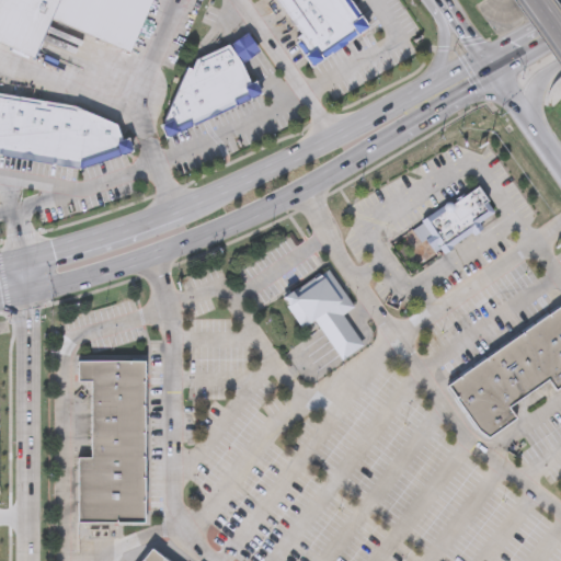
[(0,0),(149,0),(129,50),(53,18),(42,44),(0,25),(0,0)]
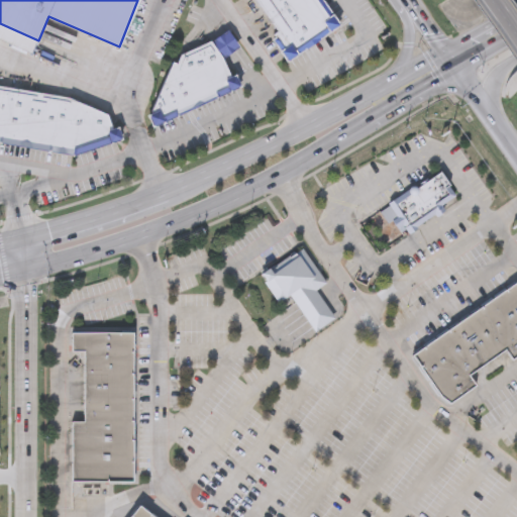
[(281,0),(265,11),(255,0),(281,0)]
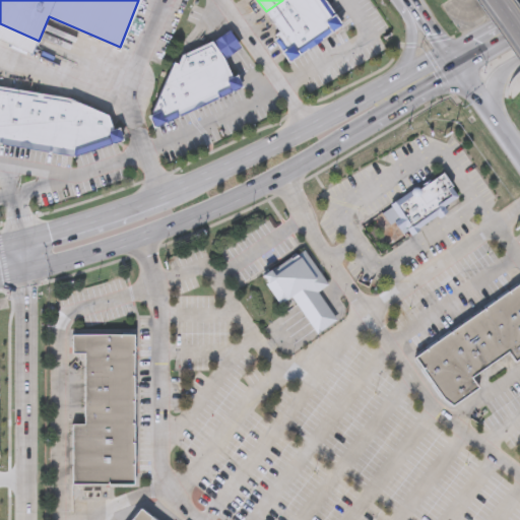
[(320,0),(323,3),(280,31),(266,11),(282,0),(320,0)]
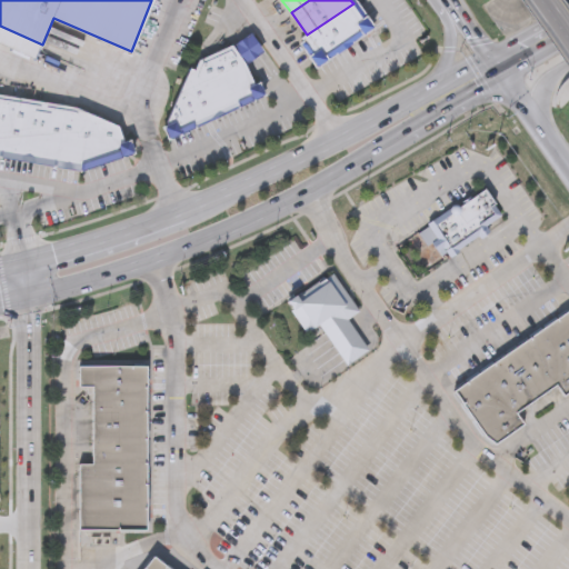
[(307,35),(302,38),(315,55),(320,51),(325,58),(369,26),(353,3),(307,35)]
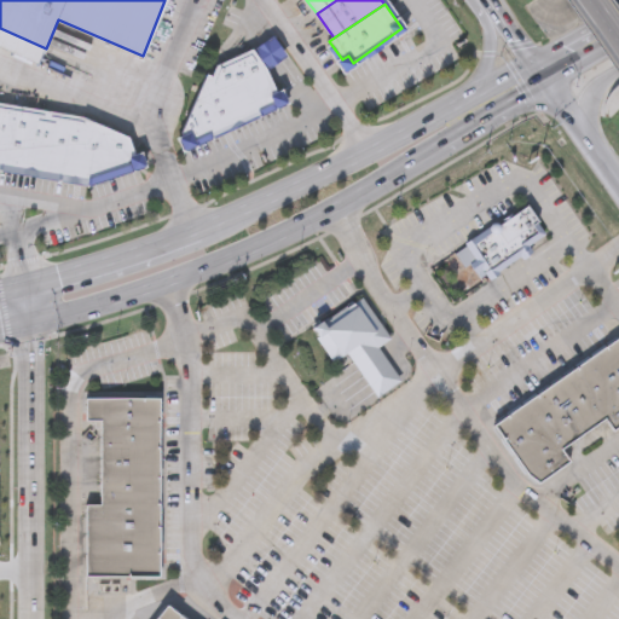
[(254,51),(273,36),(288,57),(267,70),(254,51)]
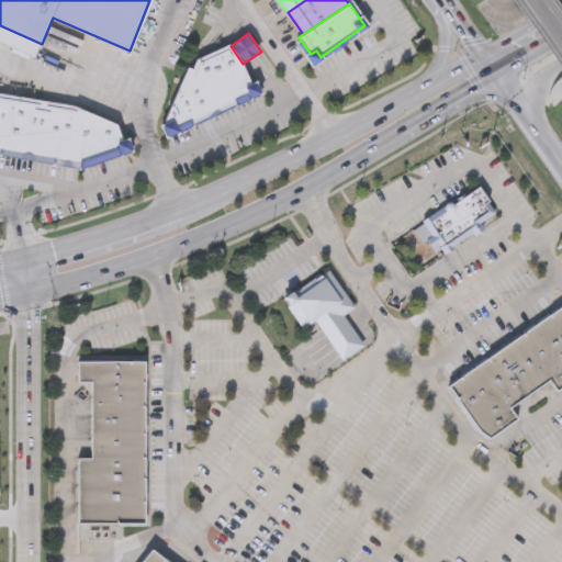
[(193,69),(197,59),(229,44),(231,46),(243,64),(257,97),(213,115),(193,69)]
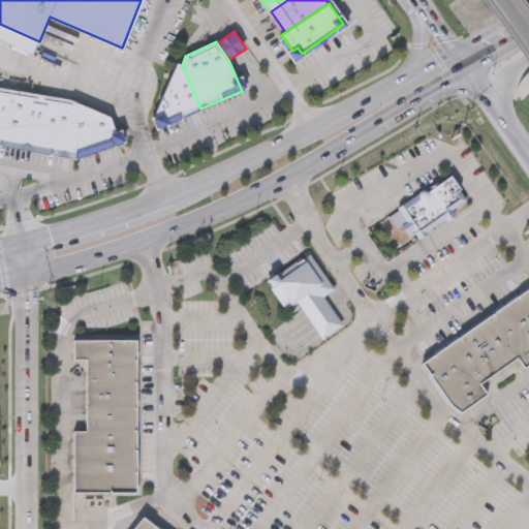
[(200,109),(182,65),(177,63),(169,83),(184,116),(200,109)]
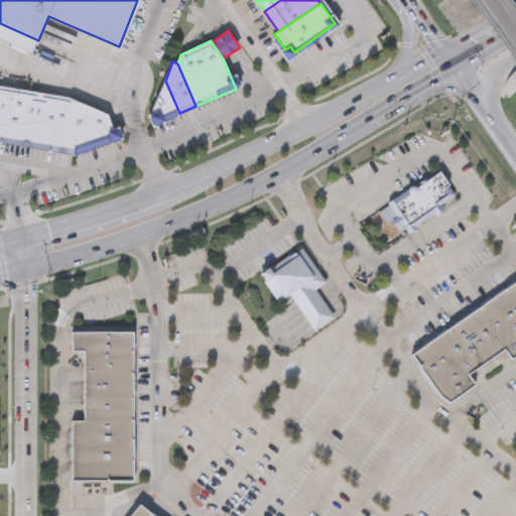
[(152,125),(148,116),(165,81),(179,113),(152,125)]
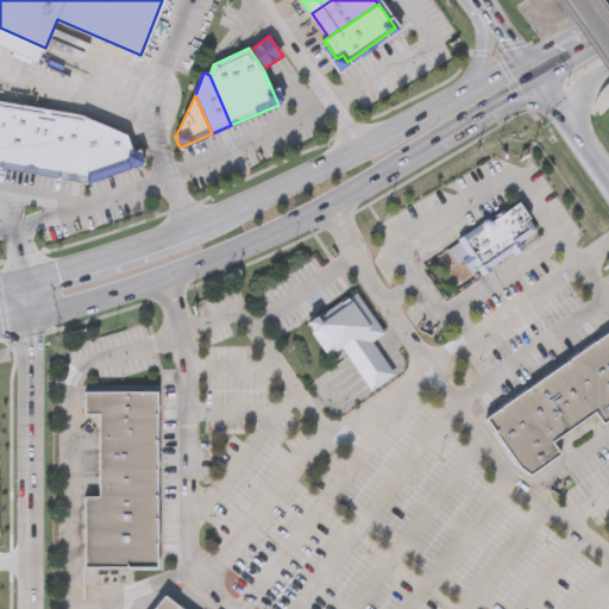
[(0,100),(81,114),(126,135),(131,152),(139,150),(145,167),(86,183),(0,167),(0,100)]
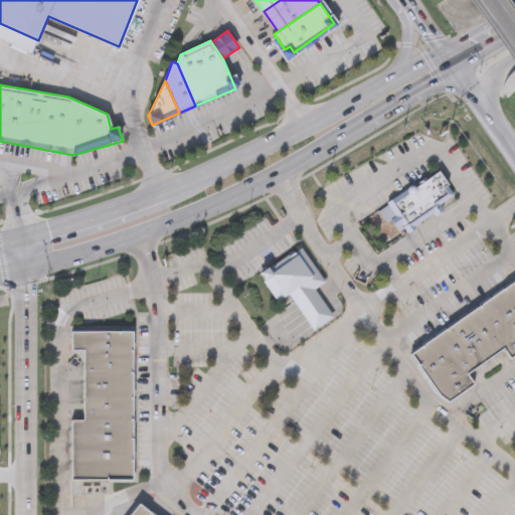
[(375,208),(440,173),(456,201),(397,233),(390,222),(384,225),(375,208)]
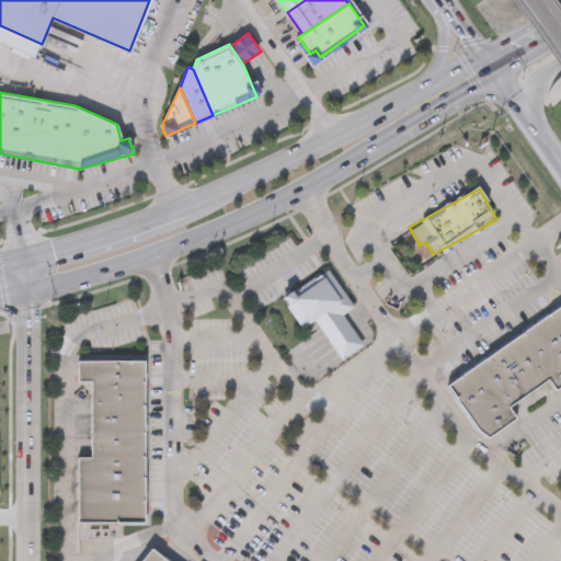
[(356,308),(343,317),(363,345),(342,361),(316,322),(302,331),(282,300),(329,268),(356,308)]
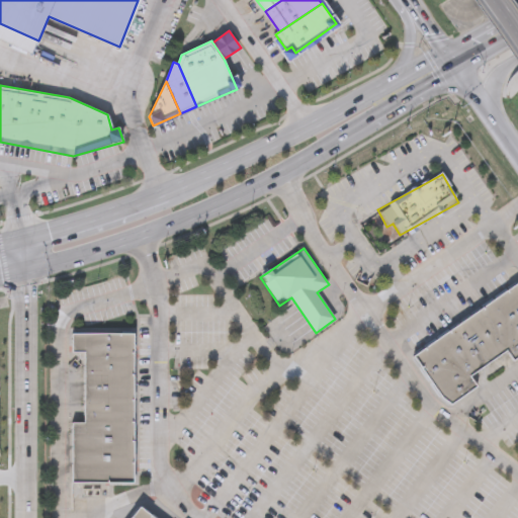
[(517,284),(508,291),(517,306),(517,284)]
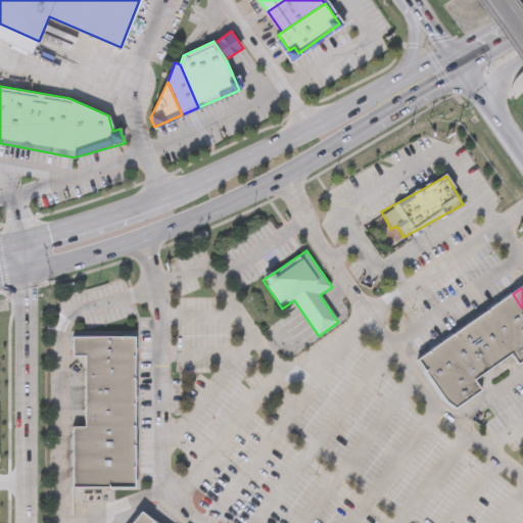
[(513,294),(522,308),(522,337),(500,304),(513,294)]
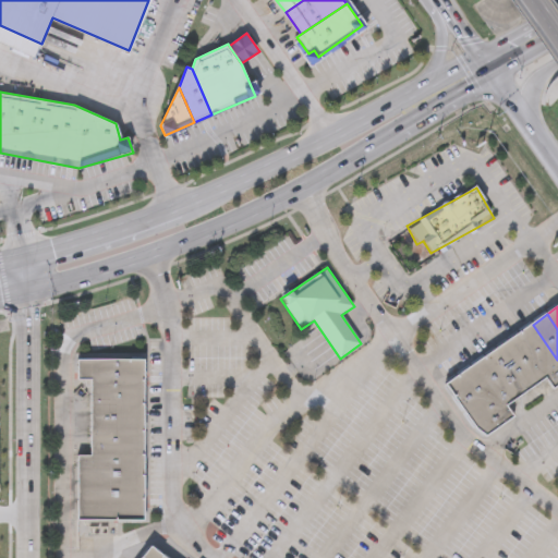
[(533,325),(557,360),(557,385),(555,387),(548,377),(519,335),(533,325)]
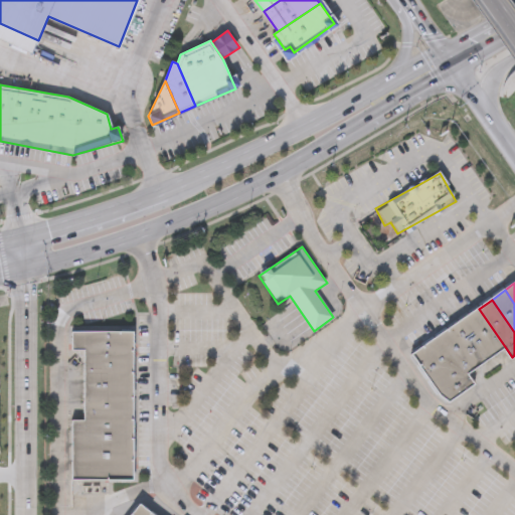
[(506,348),(479,309),(469,316),(496,355),(506,348)]
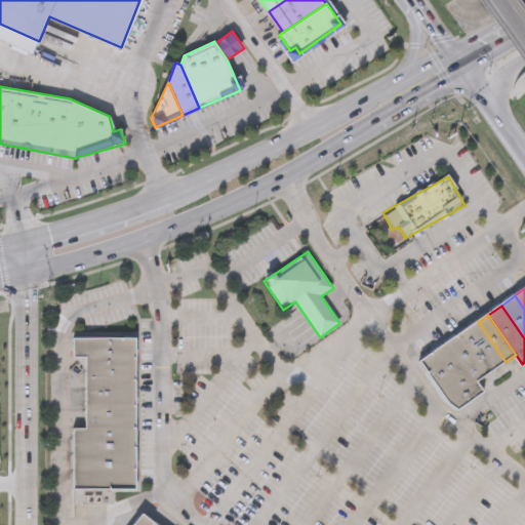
[(478,322),(506,362),(494,369),(468,329),(478,322)]
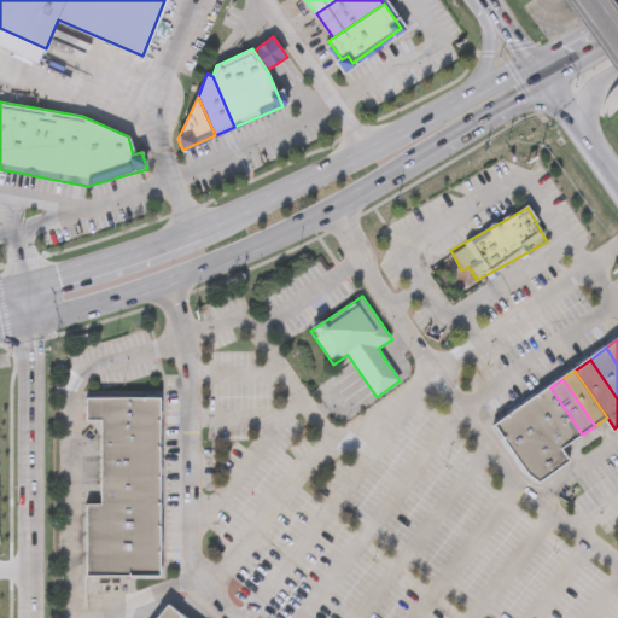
[(551,388),(582,435),(570,443),(538,396),(551,388)]
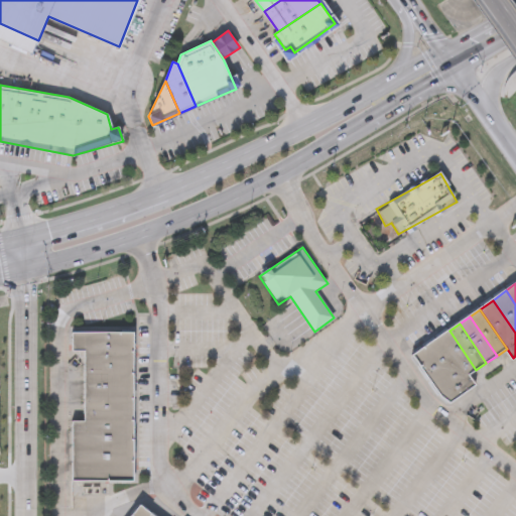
[(449,331),(476,370),(467,376),(457,361),(453,363),(436,340),(449,331)]
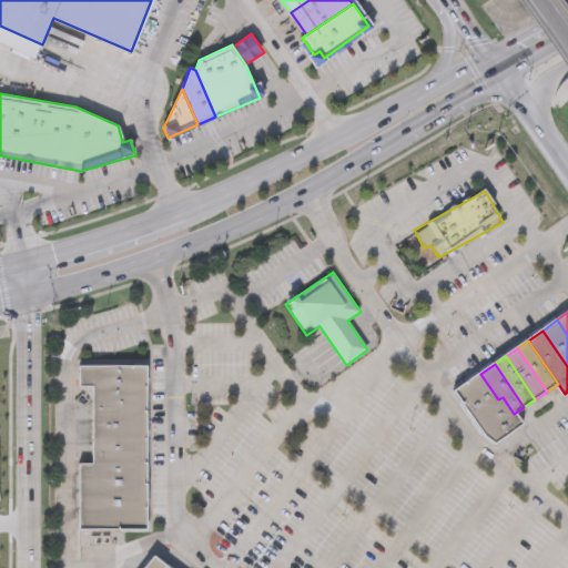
[(92,387),(79,387),(79,366),(148,366),(148,387),(92,387)]
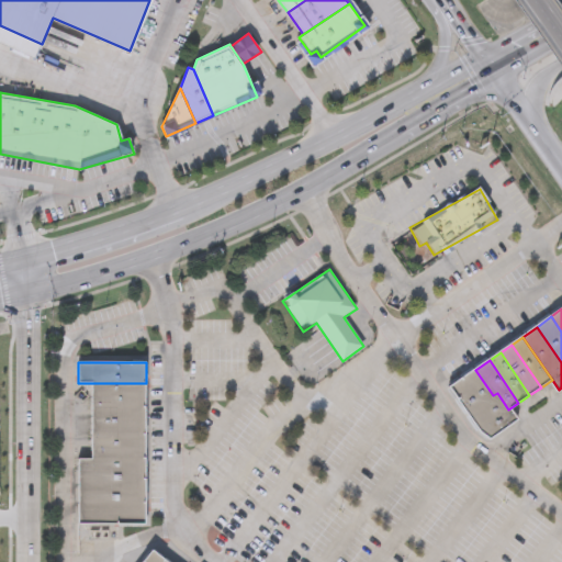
[(468,413),(449,388),(475,370),(493,395),(468,413)]
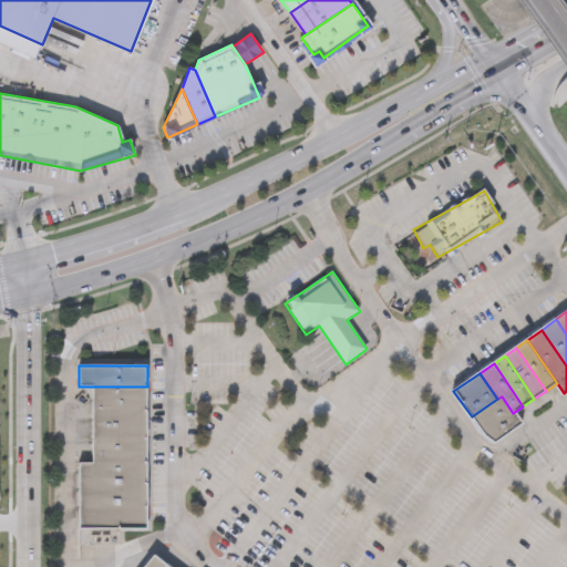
[(92,387),(147,387),(147,401),(92,401),(92,387)]
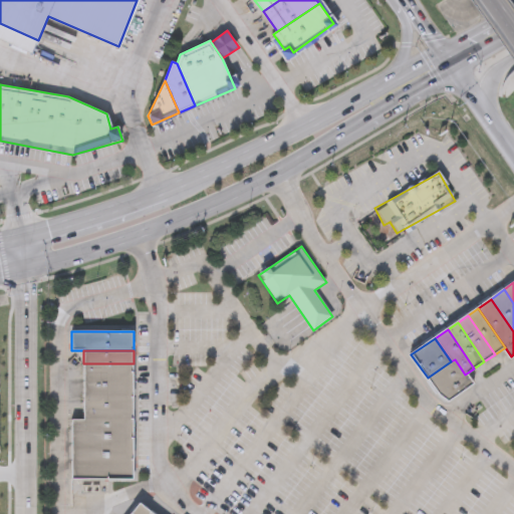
[(451,361),(455,359),(465,374),(473,386),(449,402),(439,395),(428,377),(451,361)]
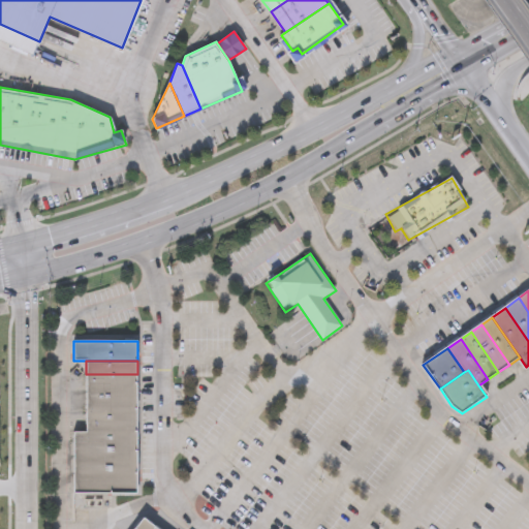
[(137,374),(137,385),(86,384),(86,374),(137,374)]
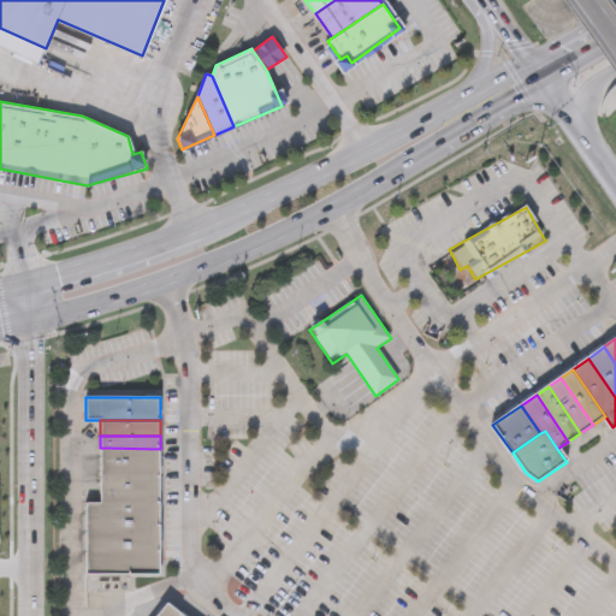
[(160,449),(100,448),(100,474),(160,474),(160,449)]
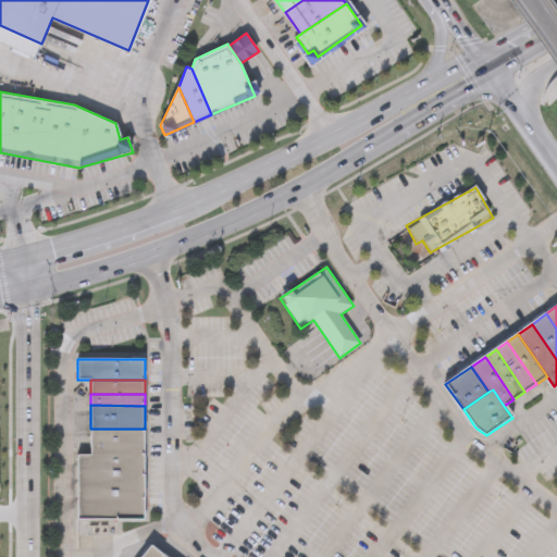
[(145,444),(145,429),(90,429),(90,444),(145,444)]
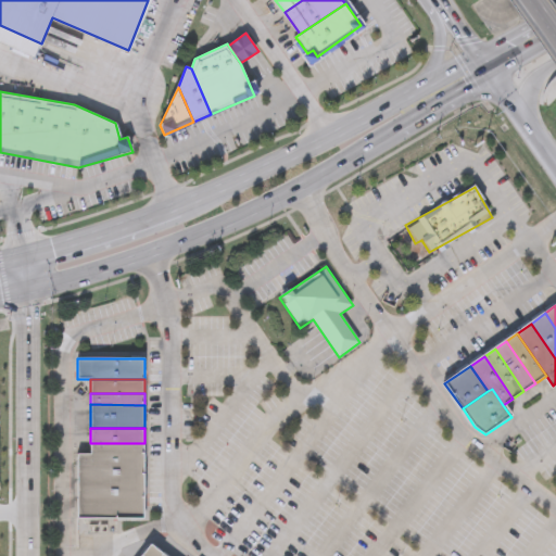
[(90,443),(90,455),(77,455),(77,519),(143,519),(144,443),(90,443)]
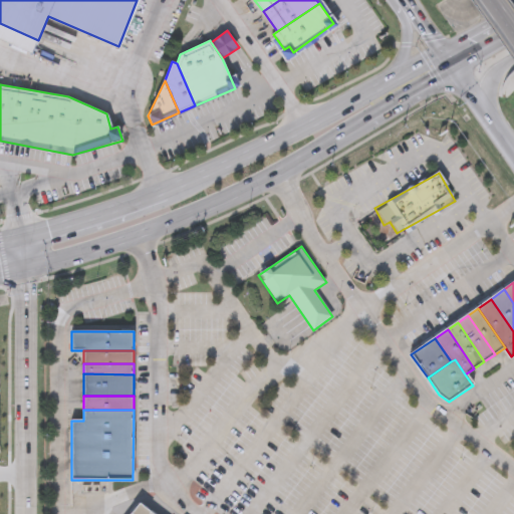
[(150,513),(151,513),(139,504),(131,513),(150,513)]
